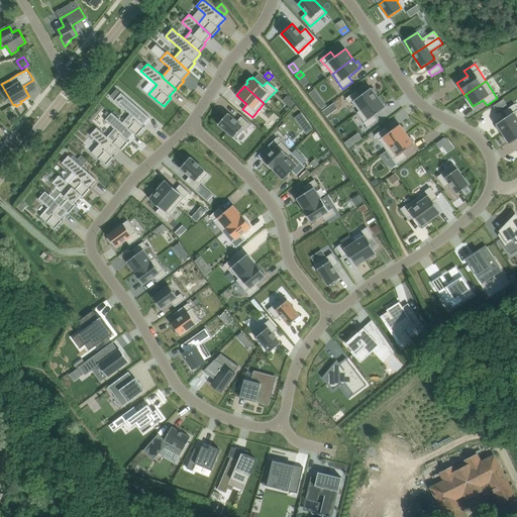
[(356,91),(346,98),(349,104),(352,102),(359,111),(357,112),(357,113),(379,97),(376,94),(377,92),(374,88),(373,89),(371,88),(360,96),(356,91)]
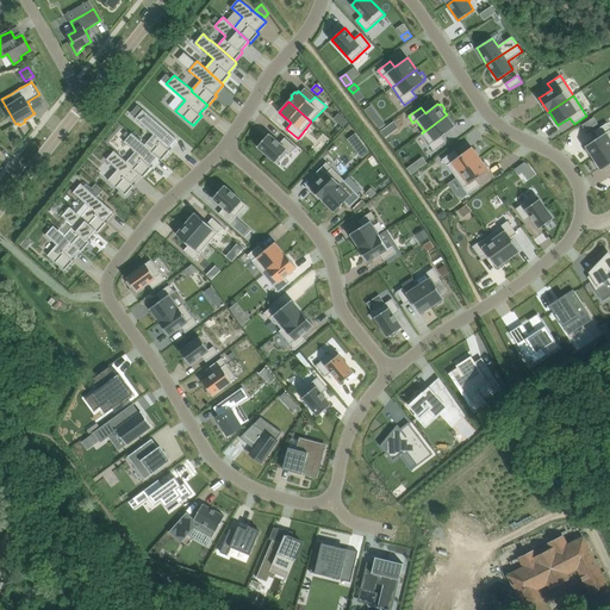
[(138,105),(132,112),(137,117),(143,110),(138,105)]
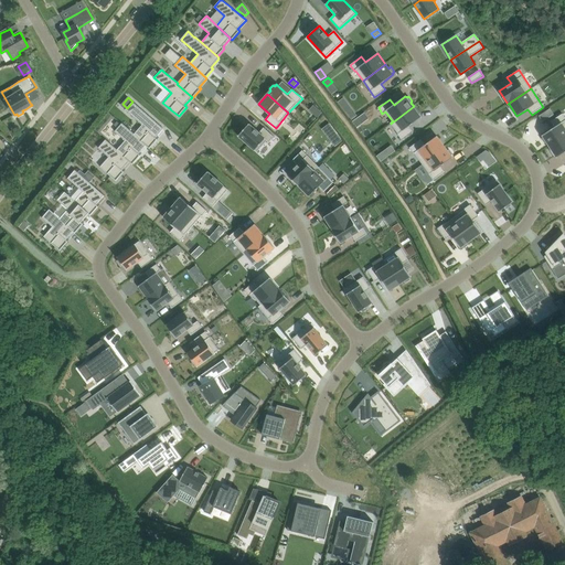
[(127,108),(126,109),(142,125),(135,134),(134,135),(146,145),(146,146),(150,149),(158,139),(156,138),(163,128),(132,102),(127,108)]
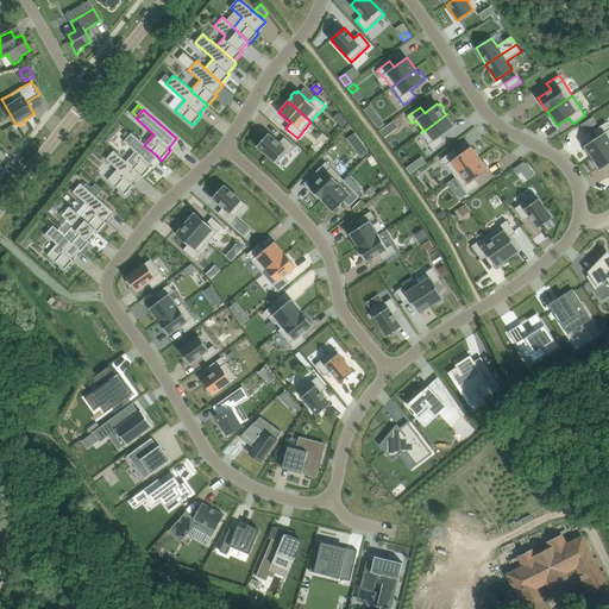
[(446,114),(421,133),(429,144),(429,145),(433,151),(446,142),(441,136),(454,126),(446,114)]
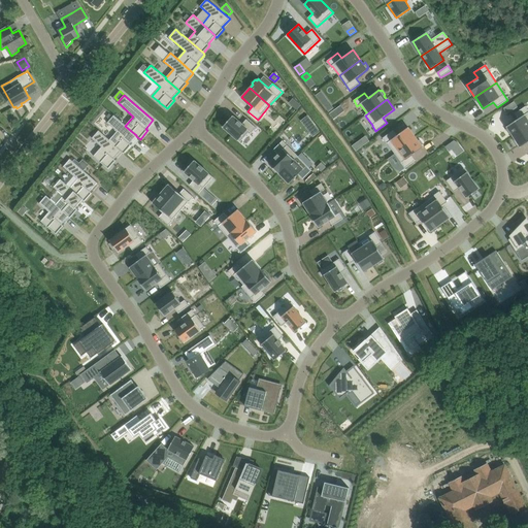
[(328,111),(334,107),(329,101),(323,105),(328,111)]
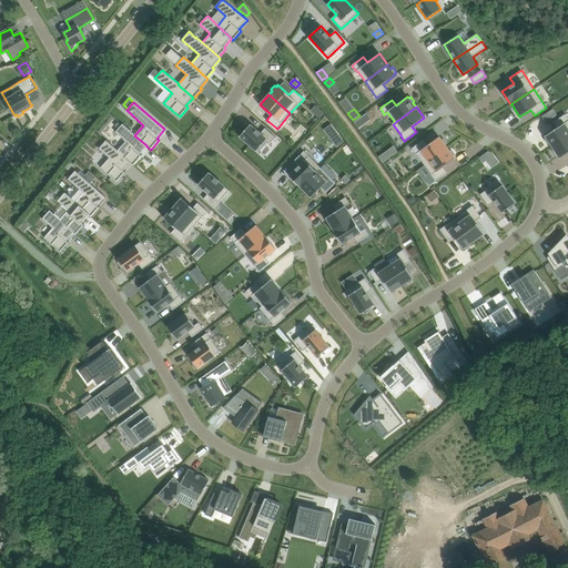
[(553,109),(541,117),(546,122),(557,114),(553,109)]
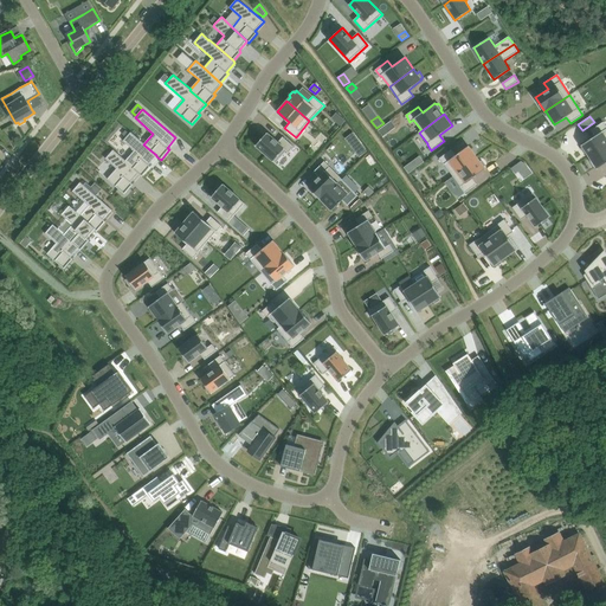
[(584,147),(581,148),(585,154),(586,152),(590,156),(605,146),(605,124),(604,122),(591,130),(595,136),(581,144),(584,147)]
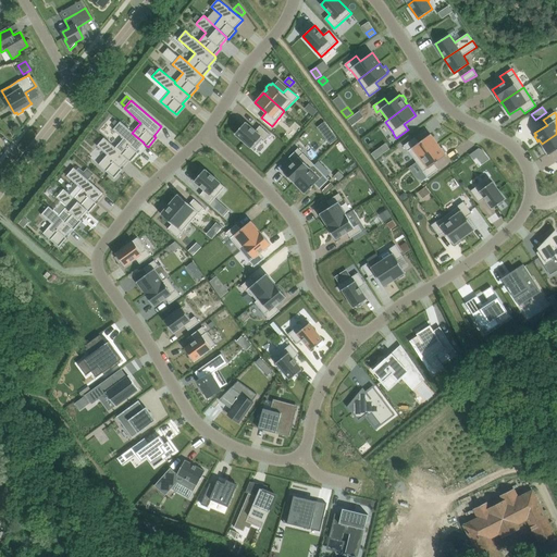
[(121,121),(113,130),(123,138),(115,147),(115,148),(128,159),(127,159),(131,162),(138,153),(137,151),(144,144),(144,143),(132,133),(133,132),(121,121)]
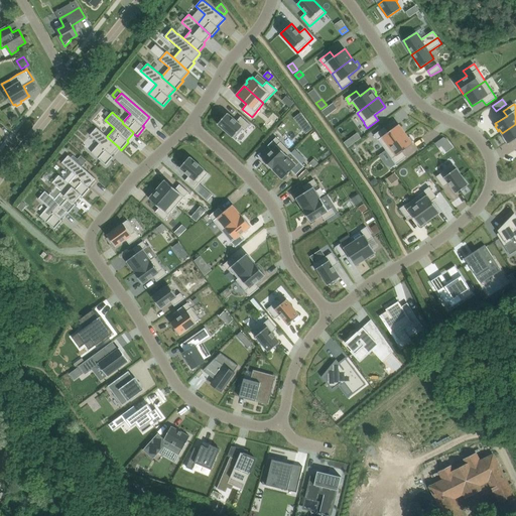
[(233,137),(243,126),(246,129),(250,125),(241,116),(237,121),(228,113),(218,124),(233,137)]
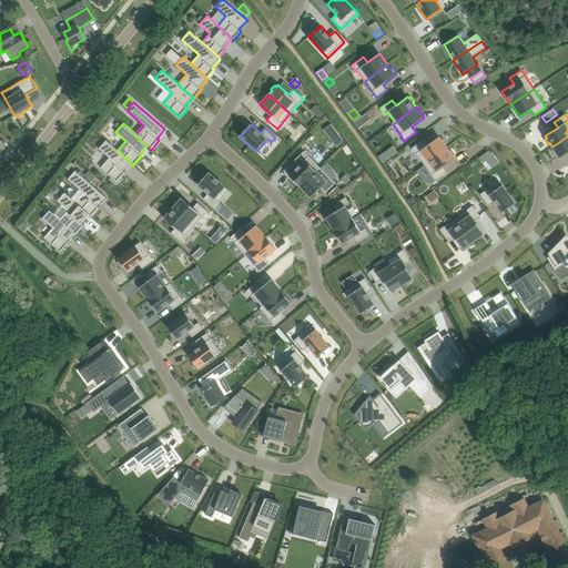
[(332,141),(337,146),(344,142),(340,135),(332,141)]
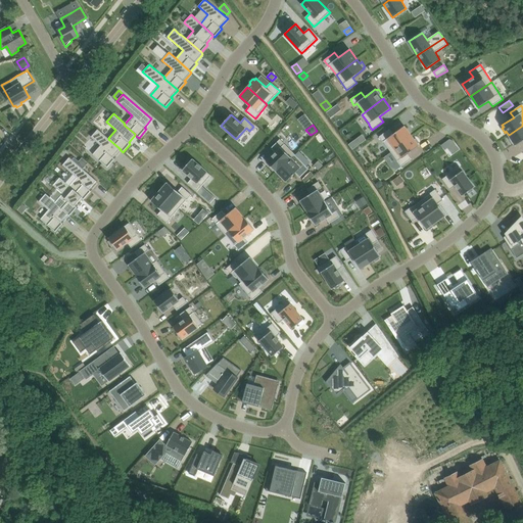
[(389,129),(379,137),(383,142),(384,142),(390,151),(412,136),(405,126),(393,134),(389,129)]
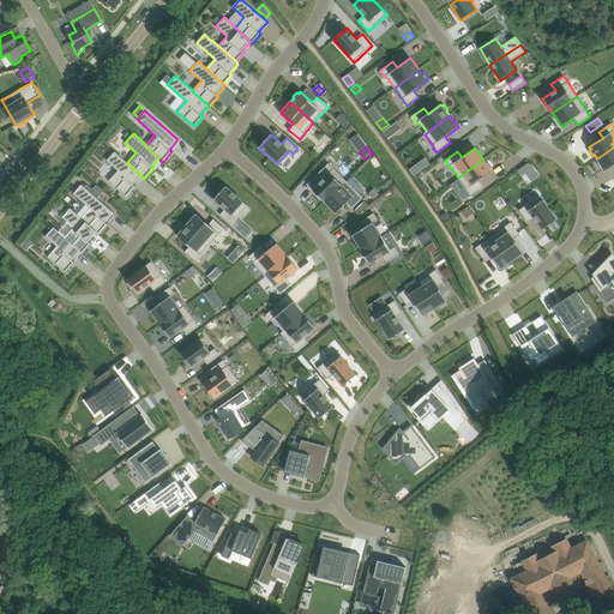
[(613,148),(597,158),(606,172),(613,164),(613,148)]
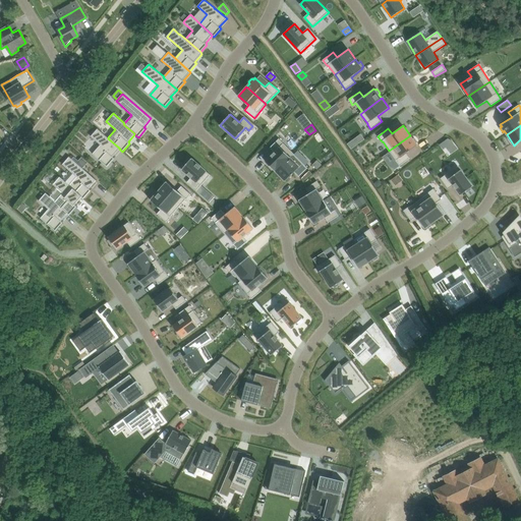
[(98,128),(91,136),(101,145),(93,154),(107,167),(115,158),(113,157),(119,149),(120,149),(108,138),(108,137),(98,128)]
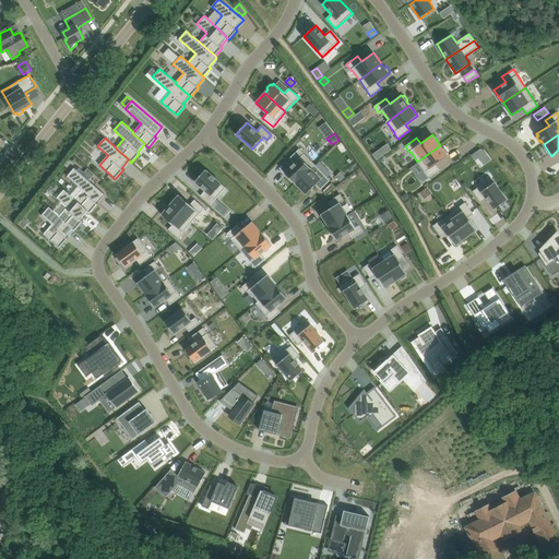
[(440,145),(417,162),(425,171),(425,173),(429,178),(440,170),(436,165),(448,156),(447,154),(449,153),(445,147),(443,150),(440,145)]
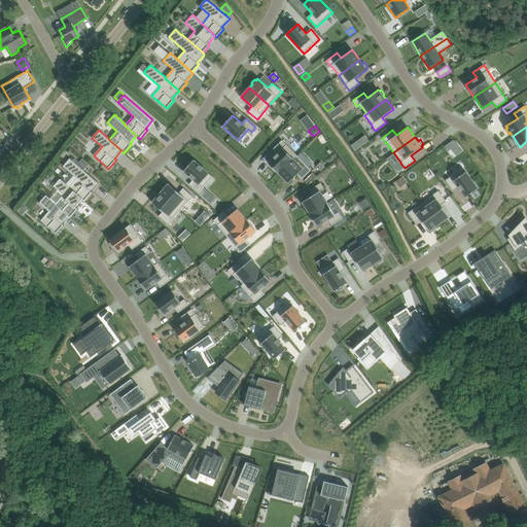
[(278,153),(269,163),(278,173),(296,154),(282,140),(273,149),(278,153)]
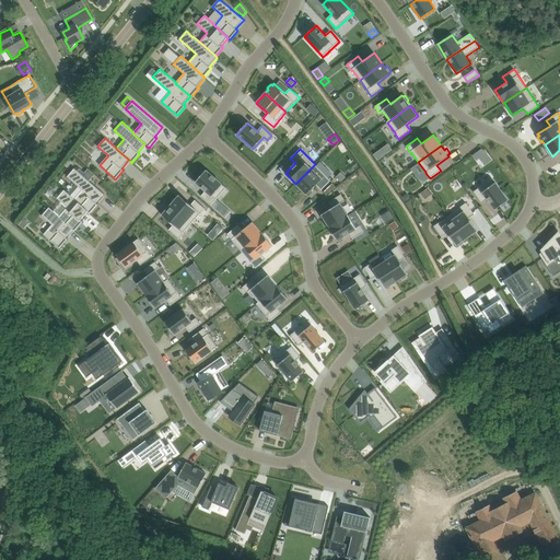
[(481,149),(473,155),(477,161),(479,159),(487,153),(486,151),(481,149)]
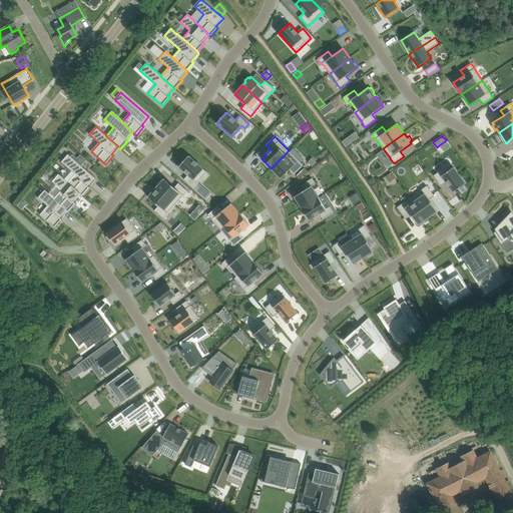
[(289,150),(271,168),(272,169),(272,168),(281,178),(290,169),(295,174),(304,165),(289,150)]
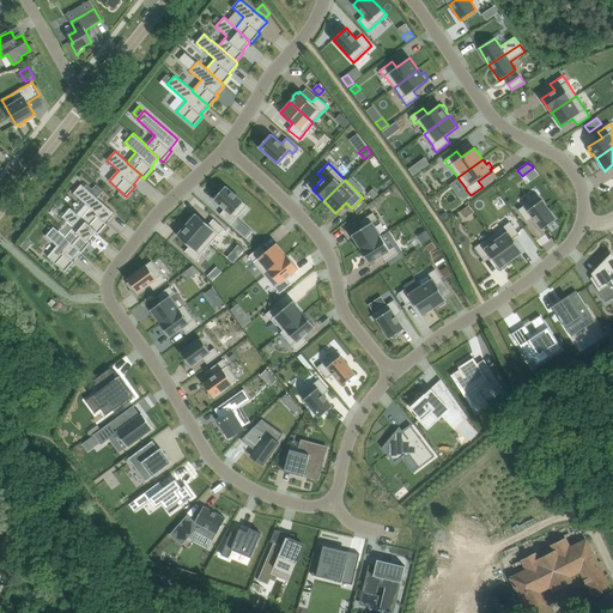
[(82,184),(73,193),(90,208),(82,218),(97,231),(96,232),(98,234),(107,224),(105,222),(114,212),(97,198),(84,187),(82,184)]
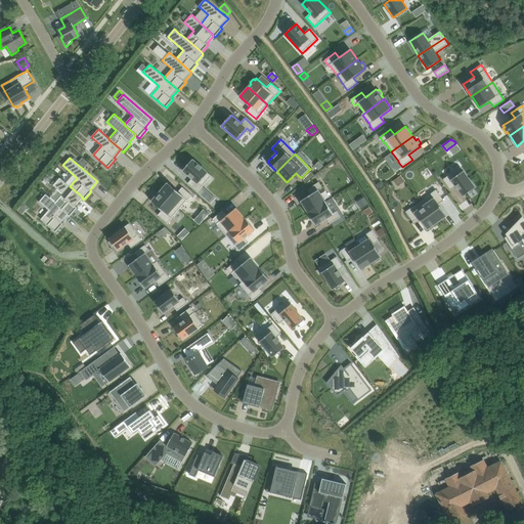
[(72,160),(83,169),(88,164),(82,158),(79,162),(75,158),(72,160)]
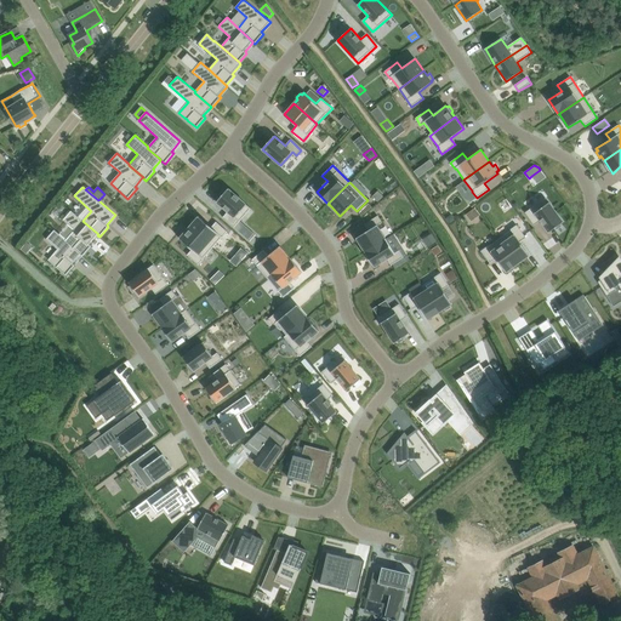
[(228,188),(217,201),(228,211),(223,217),(234,227),(239,222),(251,209),(228,188)]
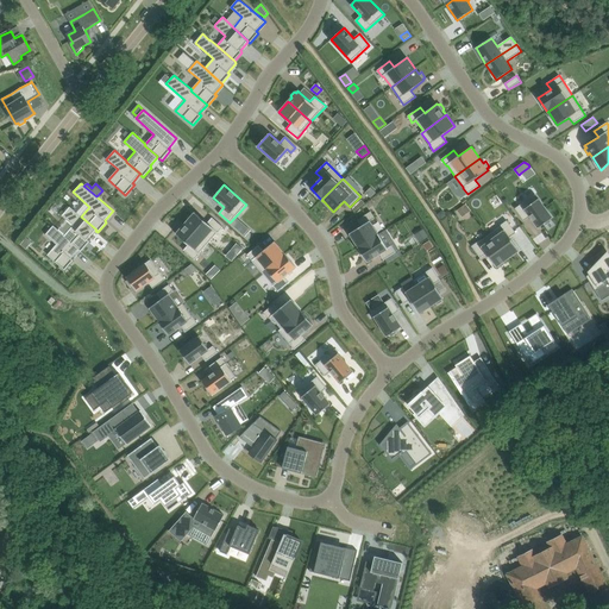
[(371,187),(365,193),(371,198),(376,193),(371,187)]
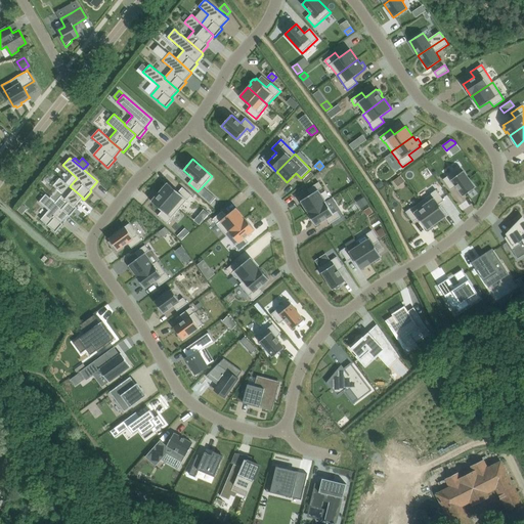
[(461,167),(443,179),(450,189),(455,186),(457,187),(464,197),(469,192),(470,193),(474,190),(473,189),(476,187),(461,167)]
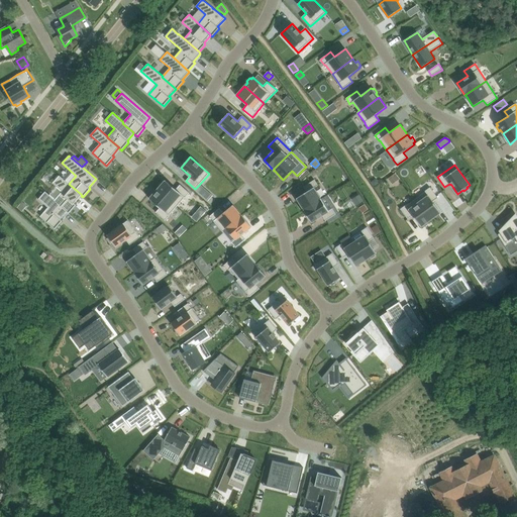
[(307,170),(299,177),(301,180),(310,172),(307,170)]
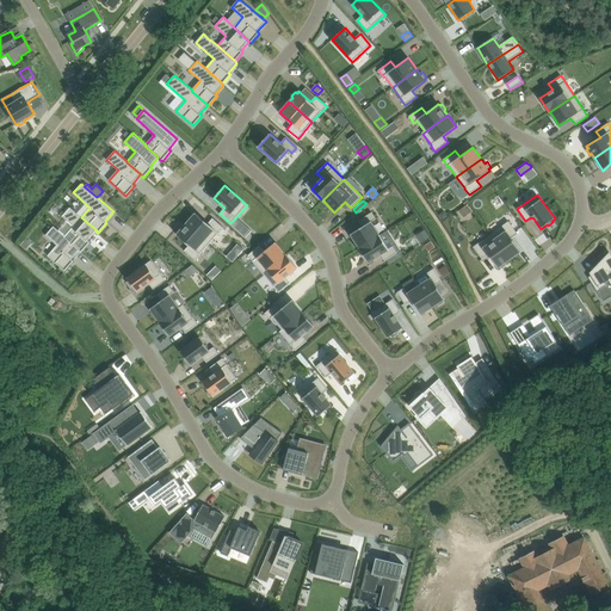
[(468,204),(458,211),(464,217),(473,211),(468,204)]
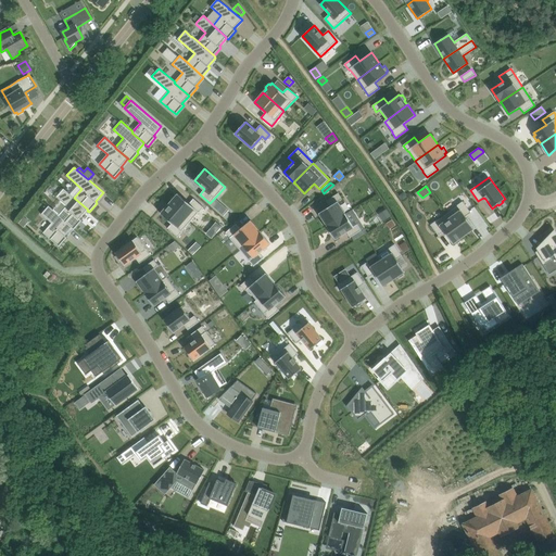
[(64,189),(57,197),(67,206),(59,215),(73,227),(72,228),(74,229),(83,220),(80,218),(87,211),(88,210),(74,198),(64,189)]
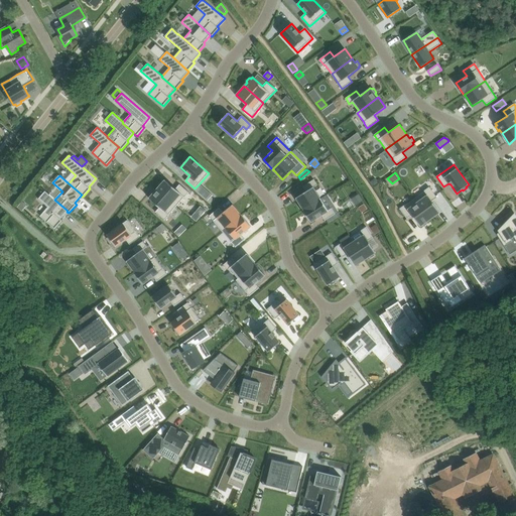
[(303,210),(320,199),(313,186),(317,184),(314,178),(303,185),(306,190),(296,198),(303,210)]
